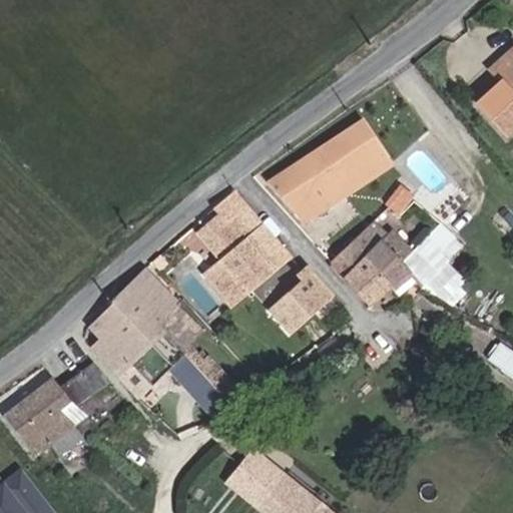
[(478,104),(506,133),(512,126),(512,49),(490,70),(502,82),(478,104)]
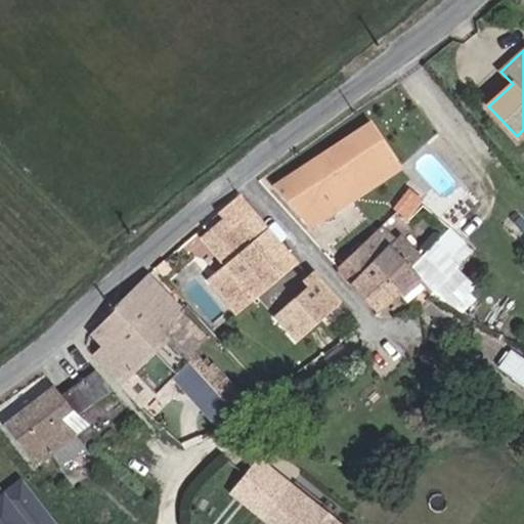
[(368,124),(275,186),(306,231),(398,168),(368,124)]
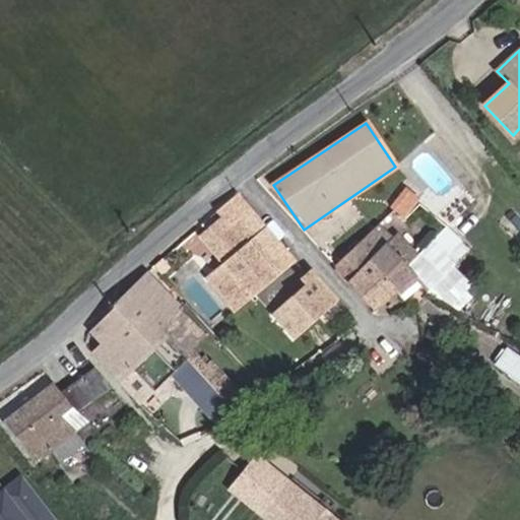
[(409,193),(392,210),(401,219),(418,202),(409,193)]
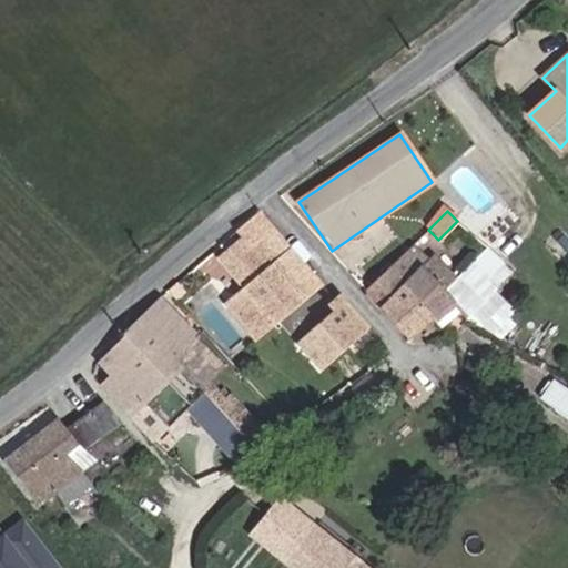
[(267,269),(291,249),(259,212),(235,231),(242,237),(267,269)]
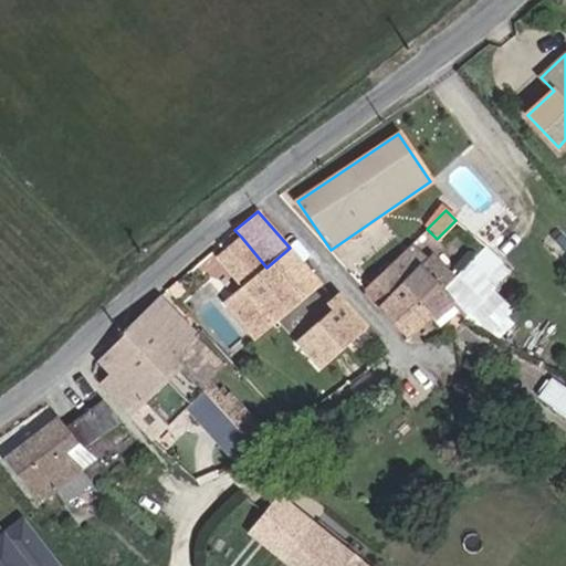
[(565,270),(565,230),(559,223),(538,241),(565,270)]
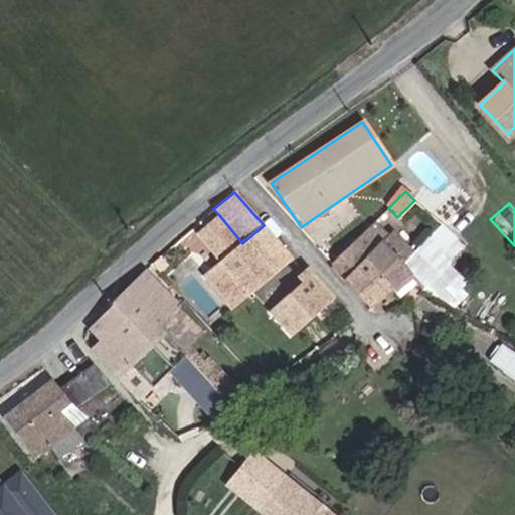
[(242,243),(219,215),(199,233),(222,261),(242,243)]
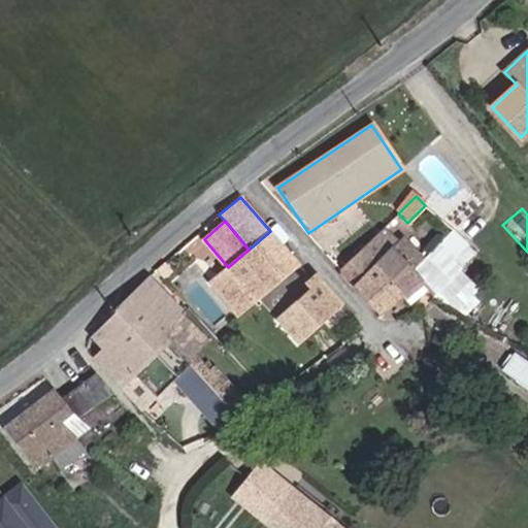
[(421,279),(410,270),(422,259),(400,237),(397,240),(384,228),(339,270),(352,285),(374,265),(402,295),(421,279)]
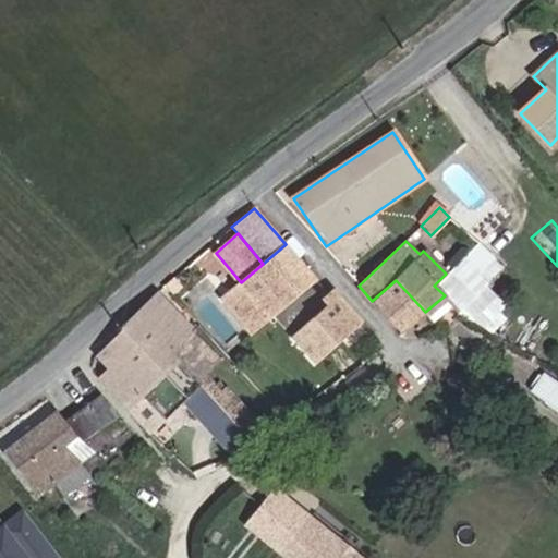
[(263,264),(241,282),(242,282),(223,298),(253,331),(255,329),(315,277),(286,244),(263,264)]
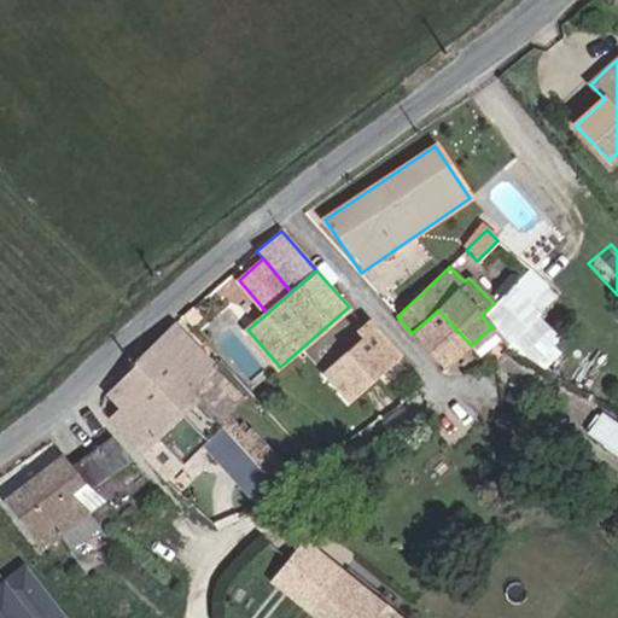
[(443,367),(471,345),(438,310),(412,333),(443,367)]
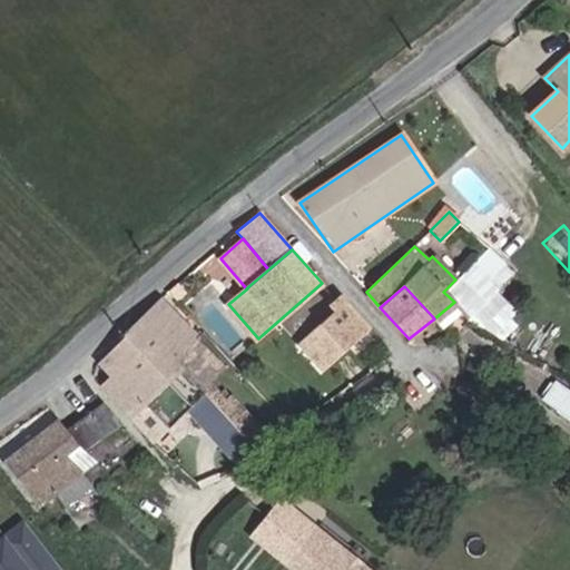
[(173,364),(197,338),(159,298),(124,334),(125,336),(139,351),(161,374),(173,364)]
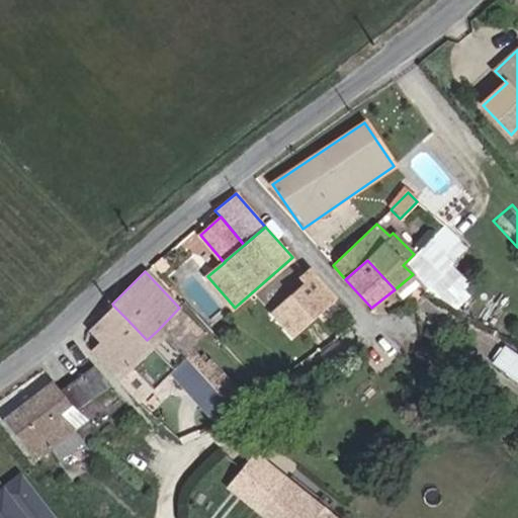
[(271,315),(289,336),(334,297),(311,271),(301,279),(306,284),(271,315)]
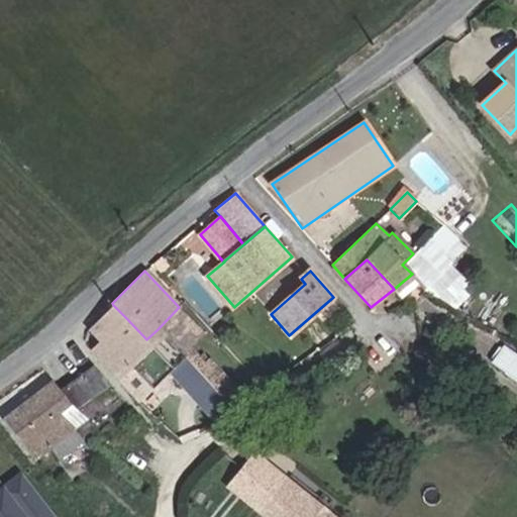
[(88,328),(102,344),(126,318),(113,305),(88,328)]
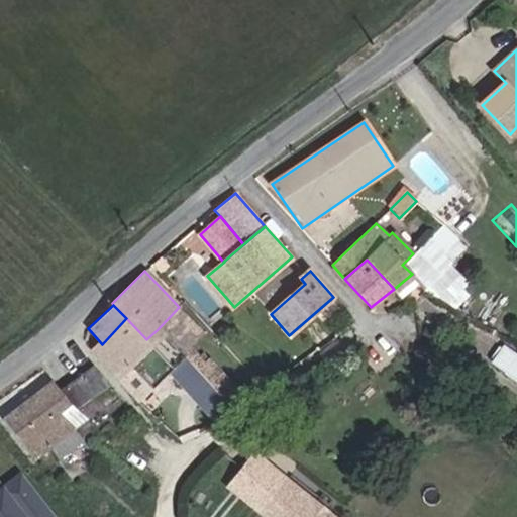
[(192,347),(205,334),(179,307),(157,330),(183,354),(184,355),(192,347)]
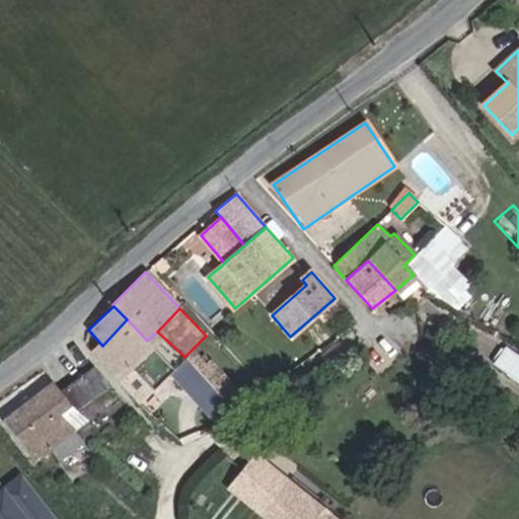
[(184,357),(183,356),(157,331),(147,341),(127,319),(102,346),(93,356),(121,383),(122,381),(134,370),(154,391),(171,374),(217,426),(234,411),(198,371),(184,357)]
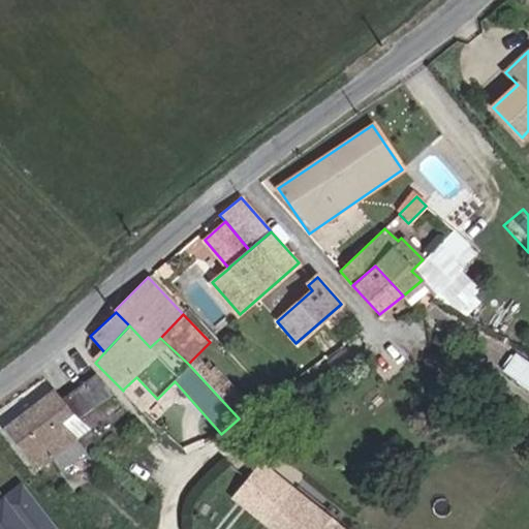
[(201,378),(210,371),(196,355),(188,364),(201,378)]
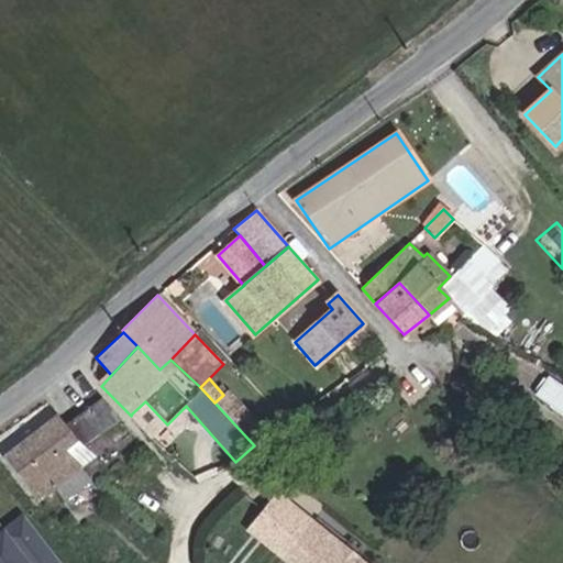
[(562,412),(562,389),(548,379),(537,395),(562,412)]
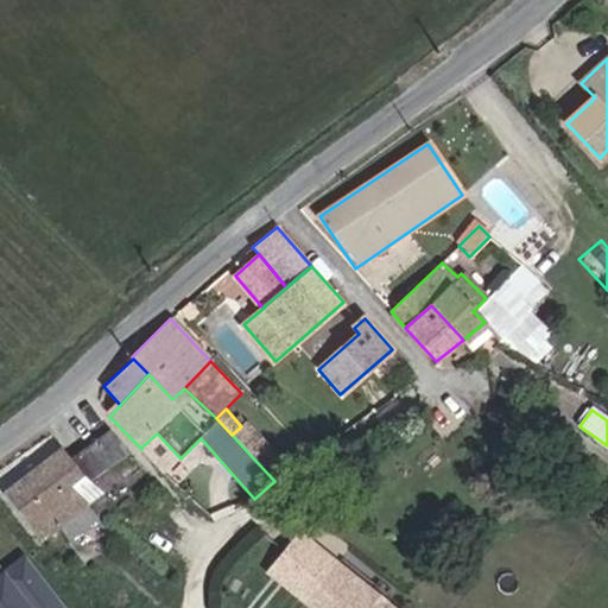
[(274,481),(287,469),(247,422),(241,426),(232,435),(274,481)]
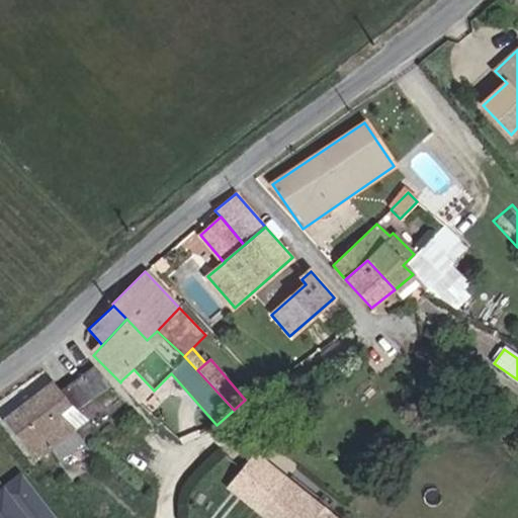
[(75,410),(107,385),(94,367),(60,394),(53,382),(3,421),(34,461),(51,448),(59,460),(83,441),(62,414),(71,406),(75,410)]
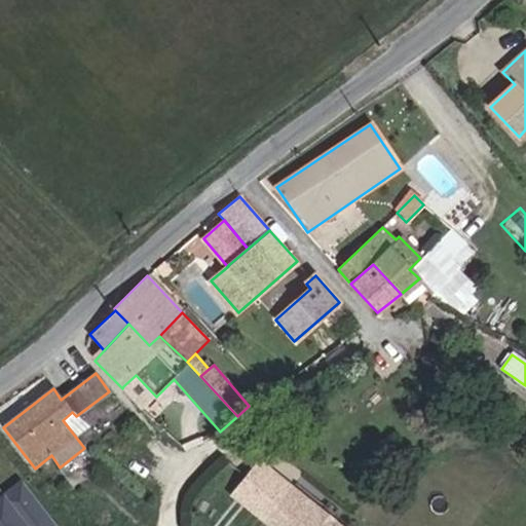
[(144,408),(156,397),(136,375),(123,386),(144,408)]
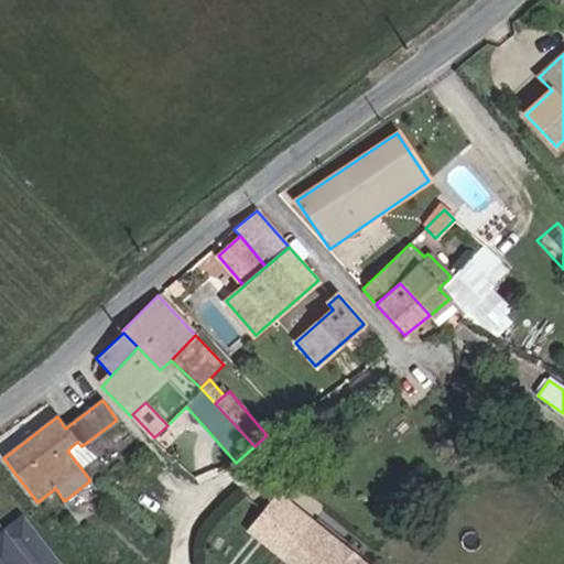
[(293,541),(317,512),(263,469),(240,497),(293,541)]
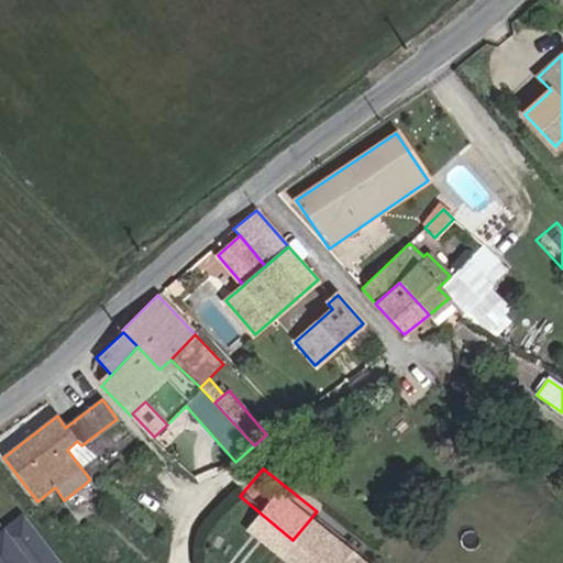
[(0,562),(62,562),(23,509),(1,525),(0,523),(0,562)]
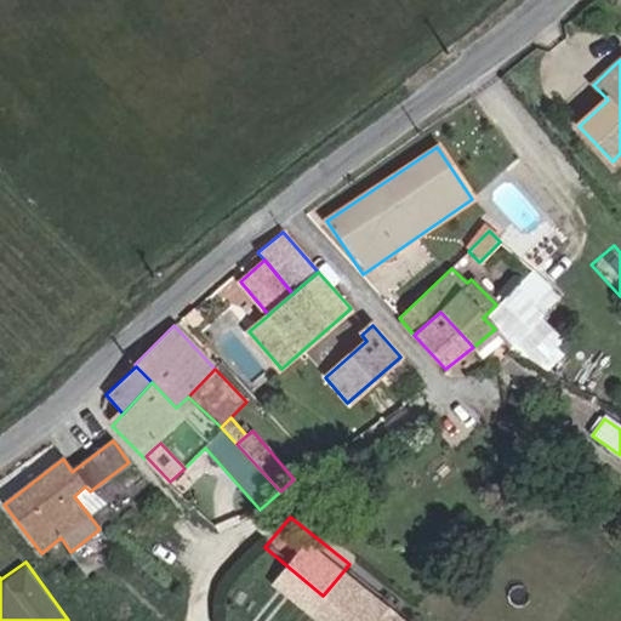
[(376,610),(342,582),(311,620),(312,620),(375,620),(370,616),(376,610)]
